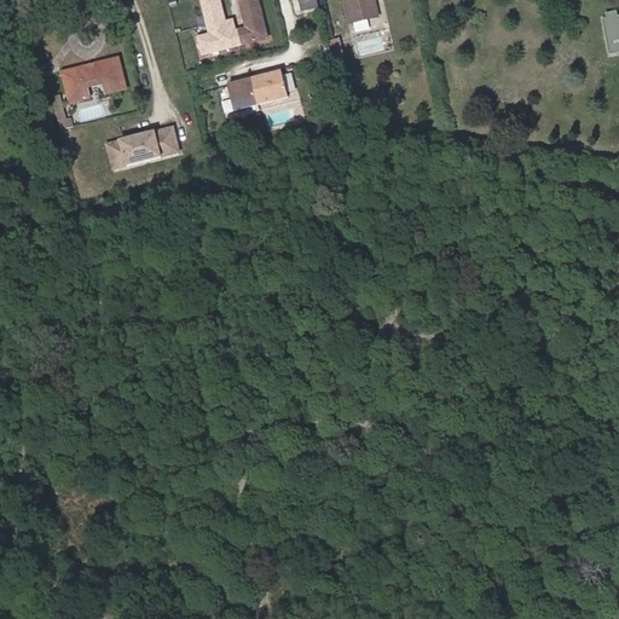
[(230,33),(227,23),(225,24),(219,0),(202,0),(210,35),(200,39),(203,56),(267,39),(258,0),(239,0),(247,29),(235,32),(230,33)]
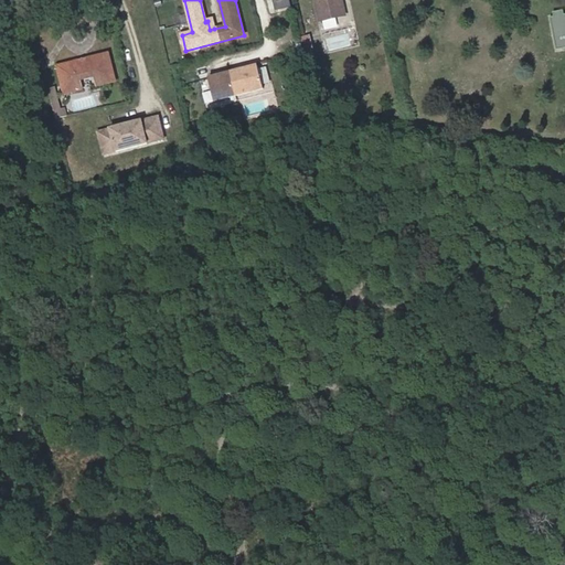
[(291,0),(274,0),(276,10),(294,7),(291,0)]
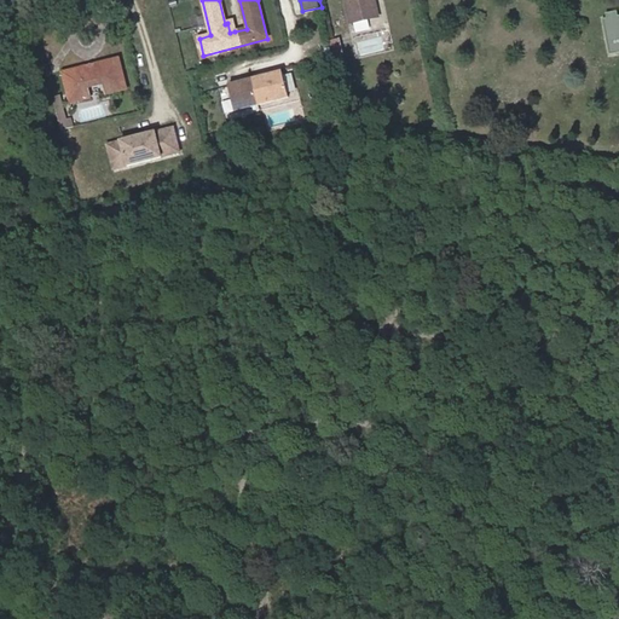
[(345,0),(352,30),(380,24),(374,0),(345,0)]
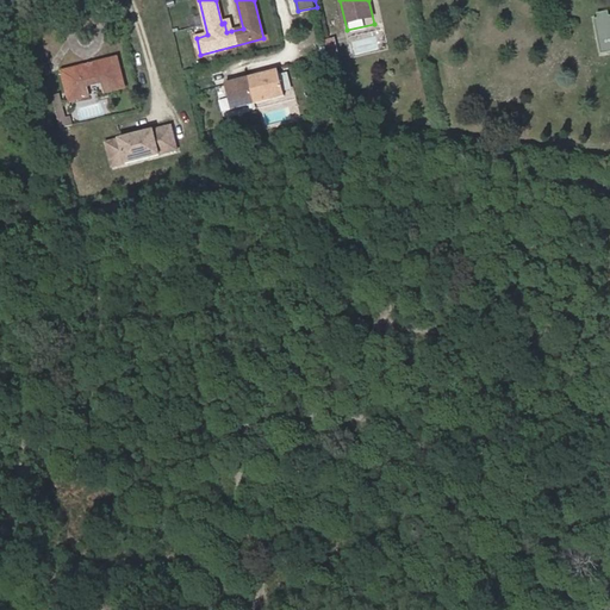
[(609,50),(609,22),(605,13),(589,23),(604,54),(609,50)]
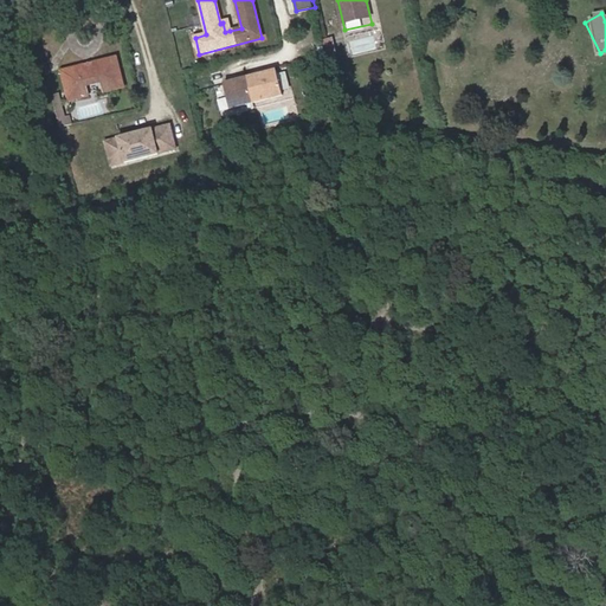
[(82,86),(90,84),(104,81),(108,92),(127,86),(120,57),(95,63),(96,69),(90,70),(89,64),(65,70),(73,102),(84,98),(82,86)]
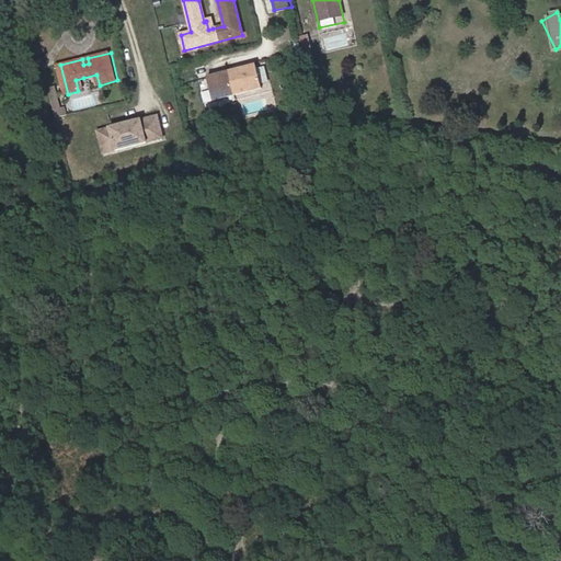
[(228,71),(233,94),(261,87),(255,64),(228,71)]
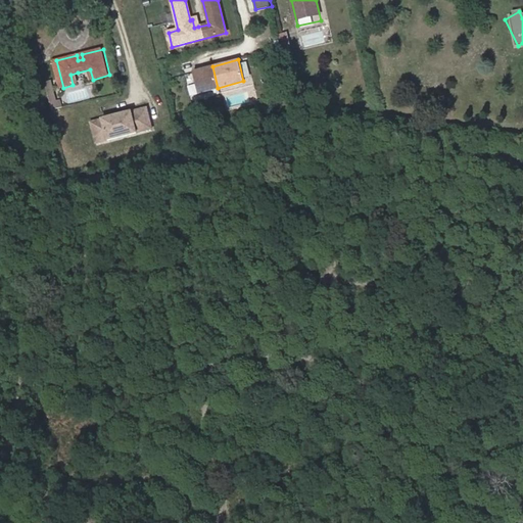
[(212,66),(193,72),(198,93),(218,88),(212,66)]
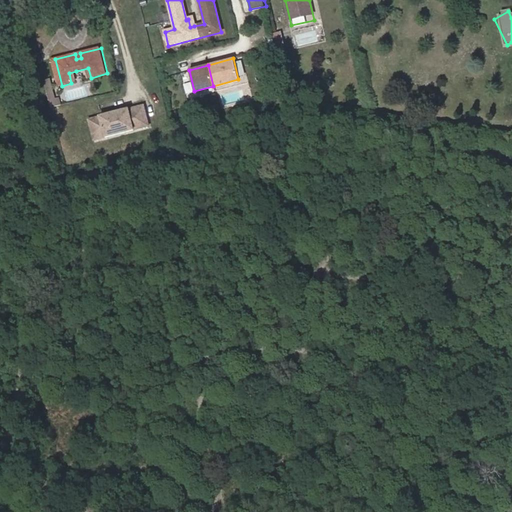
[(78,81),(76,71),(69,73),(71,83),(78,81)]
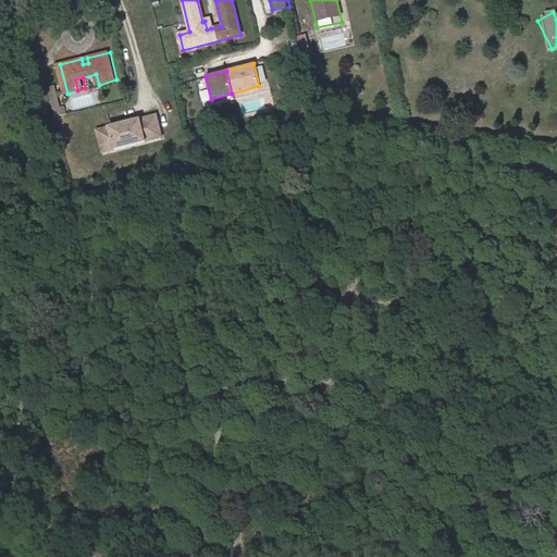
[(49,89),(53,110),(62,108),(57,87),(49,89)]
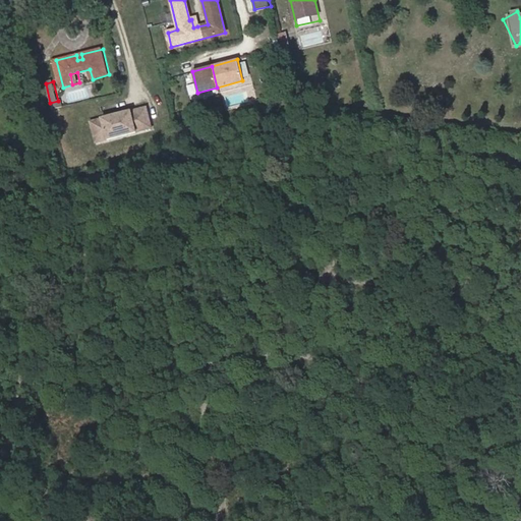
[(50,103),(52,109),(65,106),(64,100),(58,101),(50,103)]
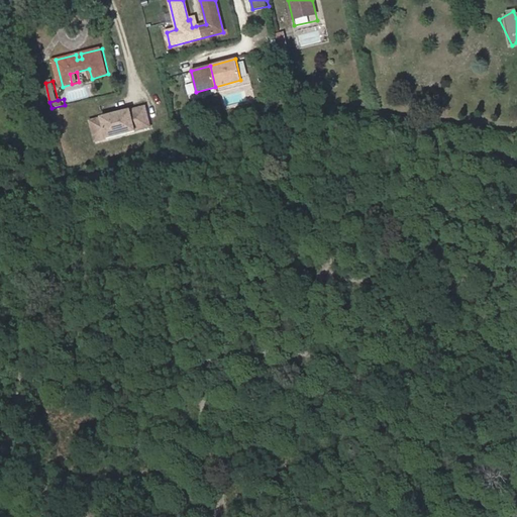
[(145,106),(88,120),(94,144),(151,129),(145,106)]
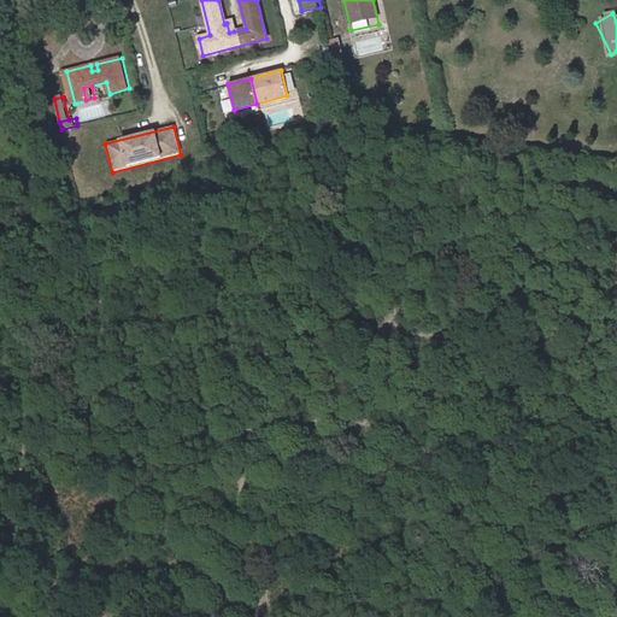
All buildings are outlined.
